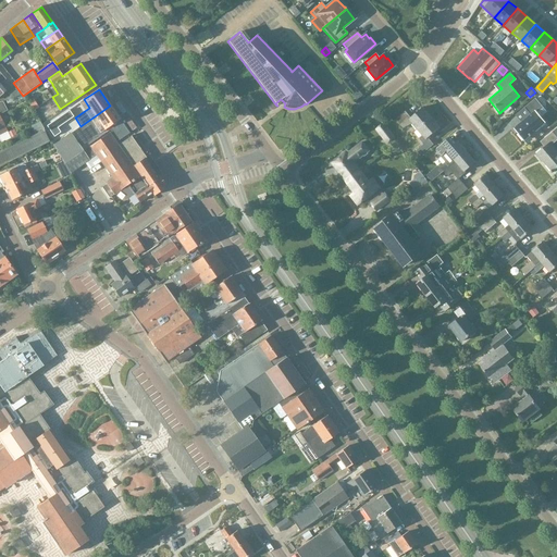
[(355,91),(351,95),(356,100),(362,96),(359,91),(357,94),(355,91)]
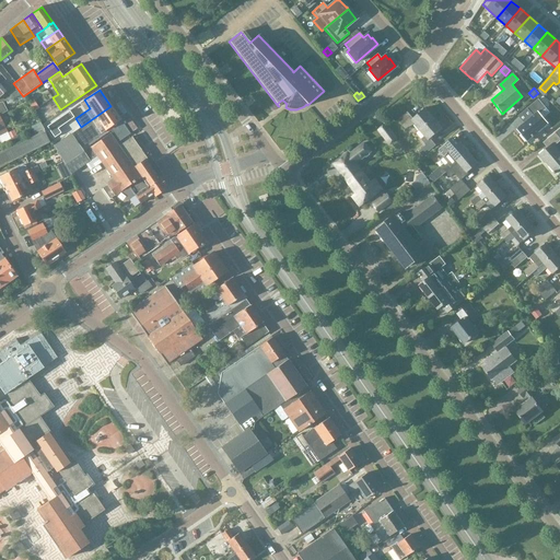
[(534,115),(516,129),(526,141),(548,124),(539,114),(546,108),(539,101),(538,98),(527,107),(528,109),(534,115)]
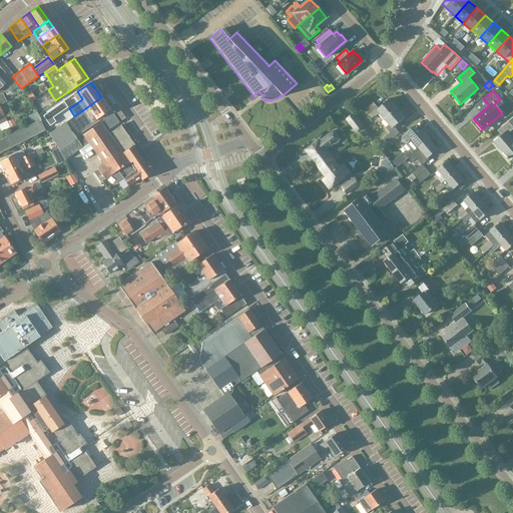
[(74,116),(65,122),(65,123),(73,135),(79,131),(80,133),(101,119),(109,129),(119,122),(110,109),(106,104),(104,101),(101,97),(74,116)]
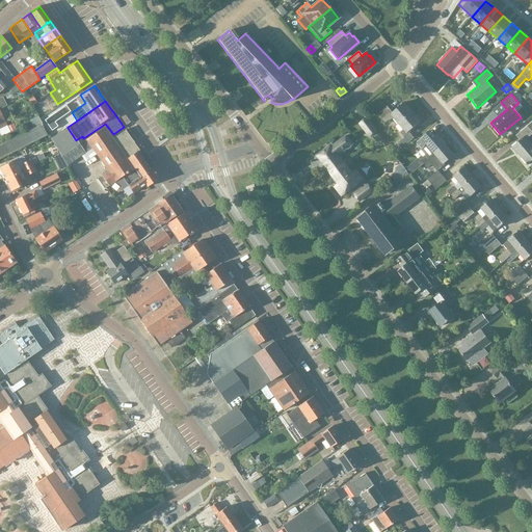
[(394,117),(398,123),(411,112),(403,102),(392,112),(387,106),(377,114),(384,123),(394,117)]
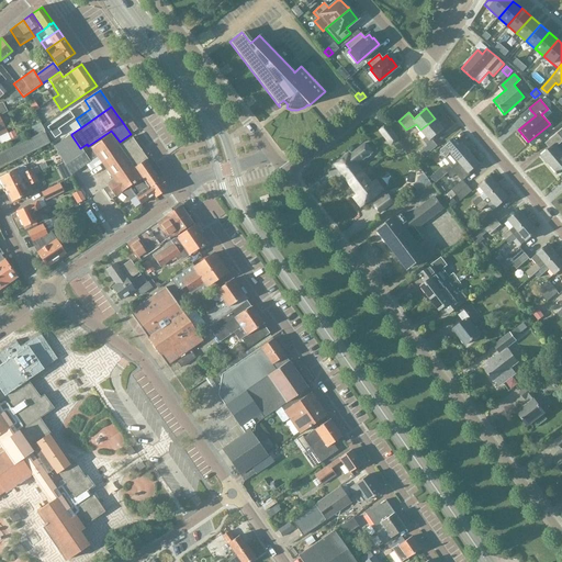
[(69,111),(65,114),(69,121),(74,117),(71,114),(69,111)]
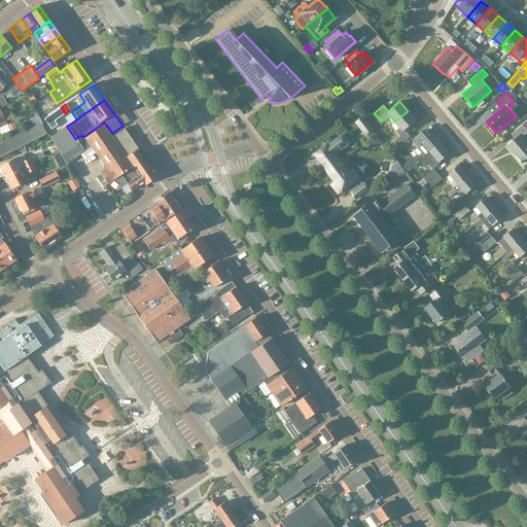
[(61,107),(57,110),(61,116),(65,113),(61,107)]
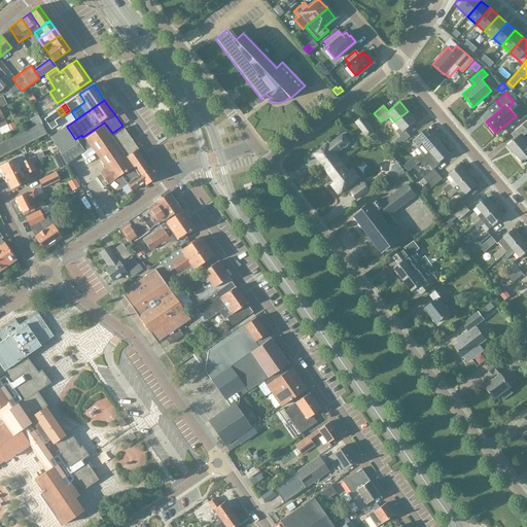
[(57,110),(53,113),(57,119),(61,116),(57,110)]
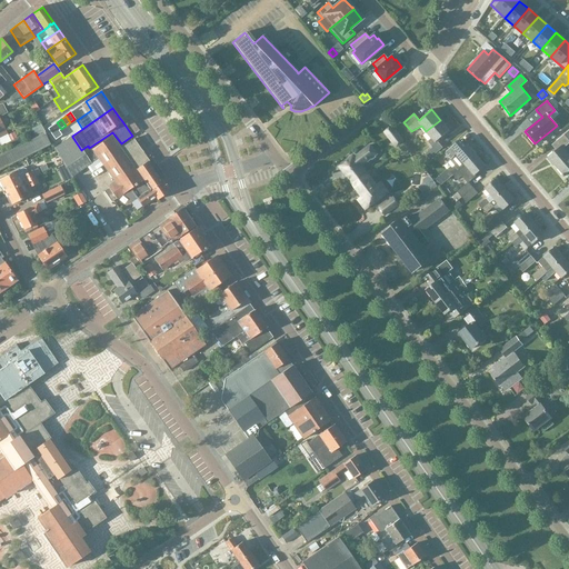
[(440,120),(426,131),(431,138),(427,140),(432,147),(425,153),(429,158),(442,148),(437,141),(449,130),(440,120)]
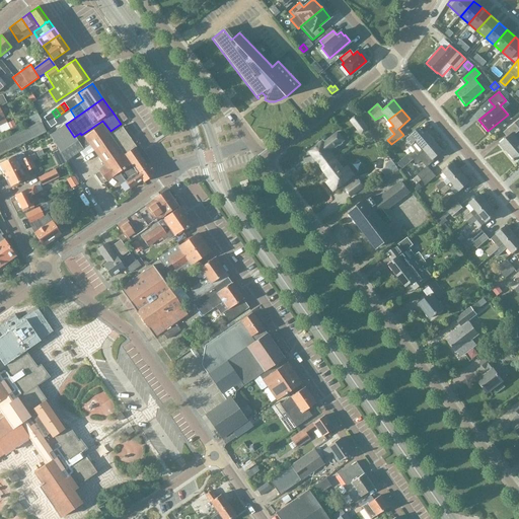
[(52,112),(48,115),(52,121),(54,119),(56,118),(52,112)]
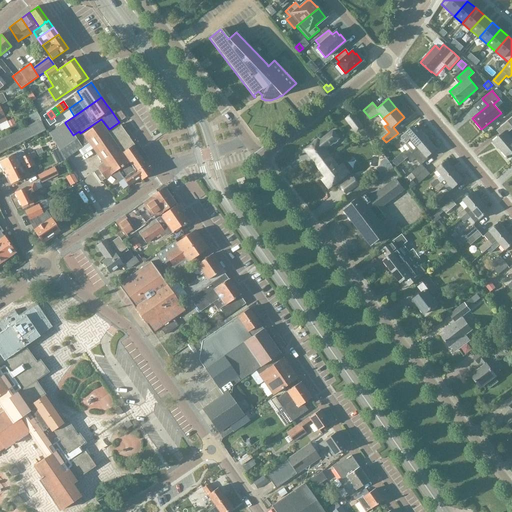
[(0,140),(0,152),(45,130),(40,121),(42,121),(37,113),(29,117),(33,125),(0,140)]
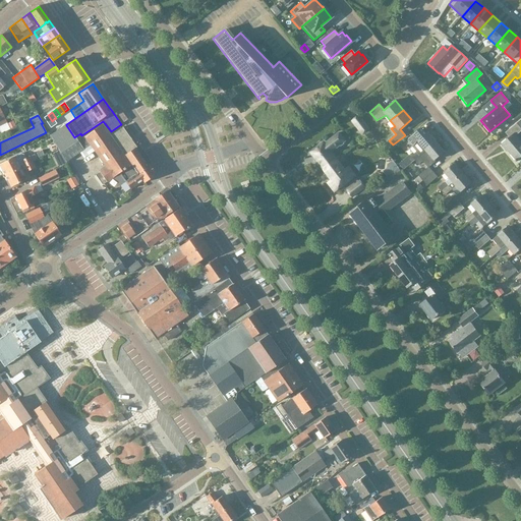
[(48,115),(44,118),(45,120),(48,123),(52,121),(48,115)]
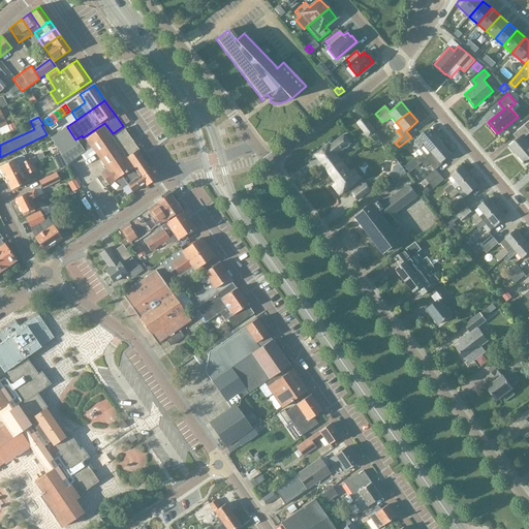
[(374,130),(364,118),(358,122),(367,135),(374,130)]
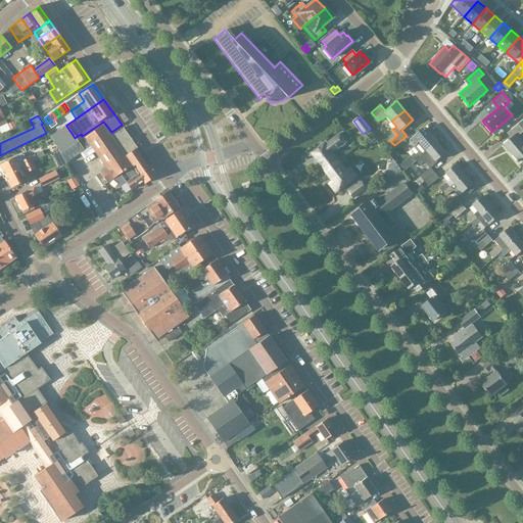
[(522,141),(518,136),(522,131),(522,119),(507,133),(511,138),(503,145),(509,152),(510,151),(518,161),(522,156),(522,141)]
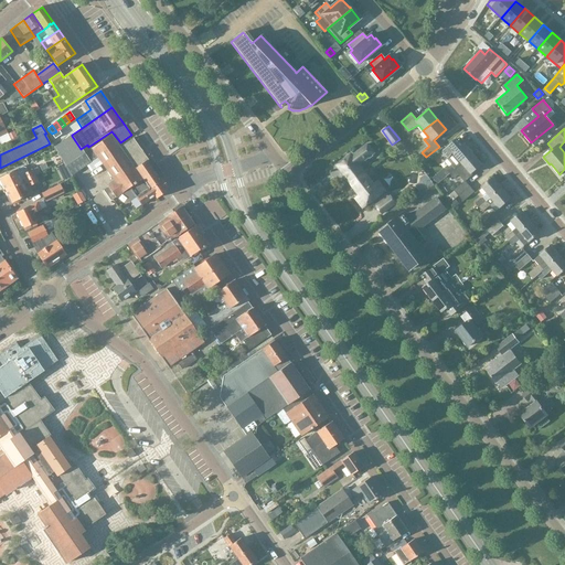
[(56,131),(52,134),(54,138),(61,134),(59,129),(56,131)]
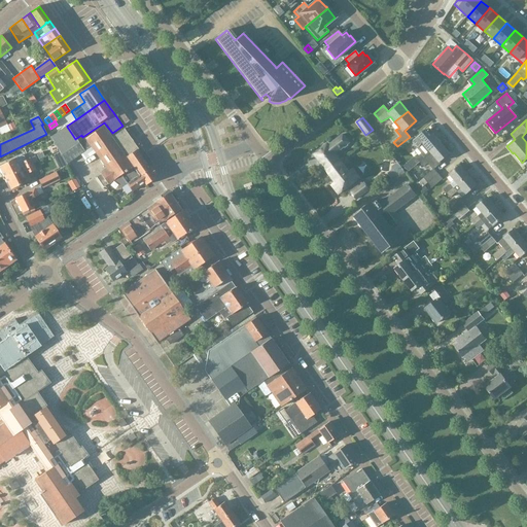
[(67,127),(50,138),(66,164),(92,146),(106,169),(137,148),(132,140),(124,128),(110,137),(109,135),(103,126),(85,138),(78,143),(75,139),(67,127)]
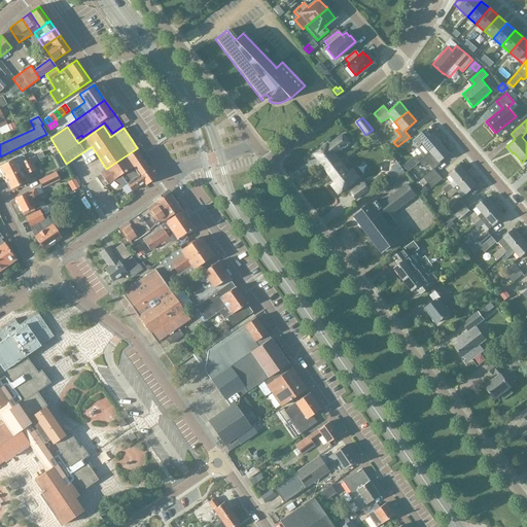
[(425,130),(409,144),(414,150),(417,148),(422,154),(417,159),(419,162),(419,163),(441,144),(432,134),(431,136),(425,130)]
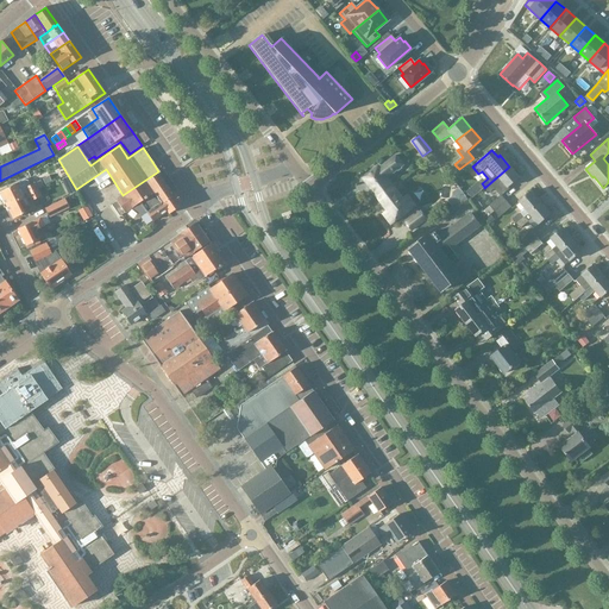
[(402,199),(394,188),(385,177),(402,164),(396,157),(380,169),(378,167),(363,179),(387,211),(383,213),(391,224),(402,215),(407,221),(405,223),(410,231),(426,219),(420,212),(419,212),(407,195),(402,199)]
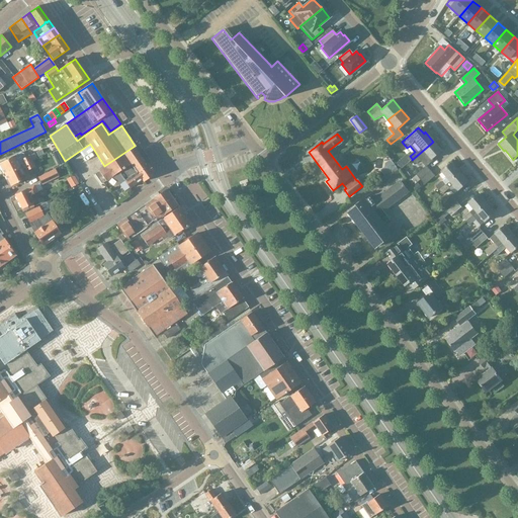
[(433,142),(412,160),(416,164),(420,160),(423,160),(427,165),(432,160),(431,159),(441,151),(433,142)]
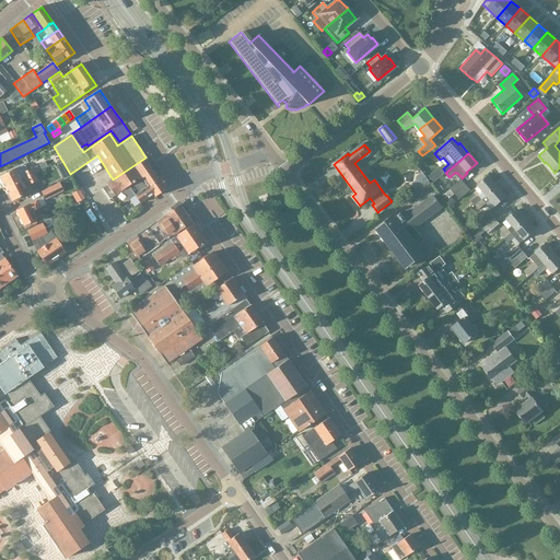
[(106,185),(102,188),(109,199),(114,196),(128,186),(135,195),(133,196),(135,196),(129,200),(133,207),(139,202),(152,194),(154,196),(164,189),(163,187),(165,185),(146,158),(113,179),(106,184),(106,185)]
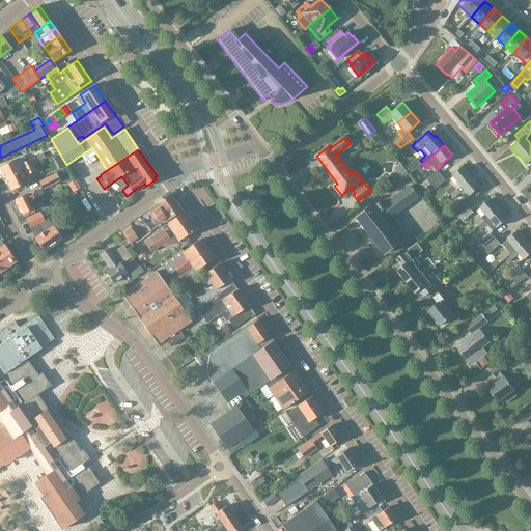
[(0,167),(0,168),(5,179),(32,166),(32,165),(30,160),(26,162),(24,158),(22,157),(16,160),(0,167)]
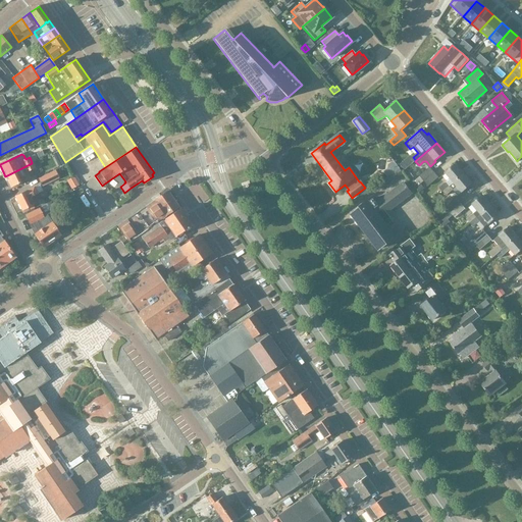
[(415,160),(413,157),(411,155),(400,164),(405,170),(415,161),(415,160)]
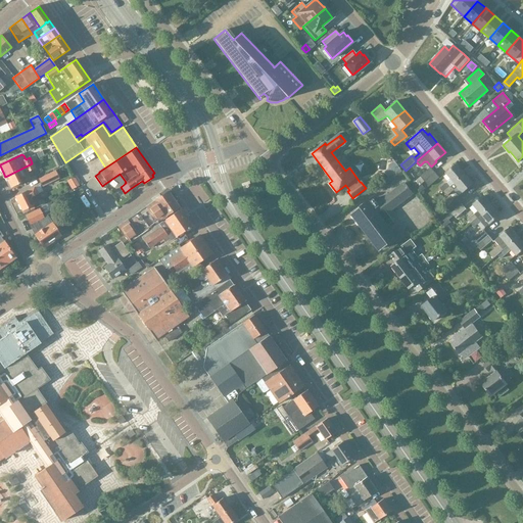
[(32,163),(5,177),(11,188),(27,180),(30,179),(27,173),(35,169),(34,168),(38,165),(36,160),(32,162),(32,163)]
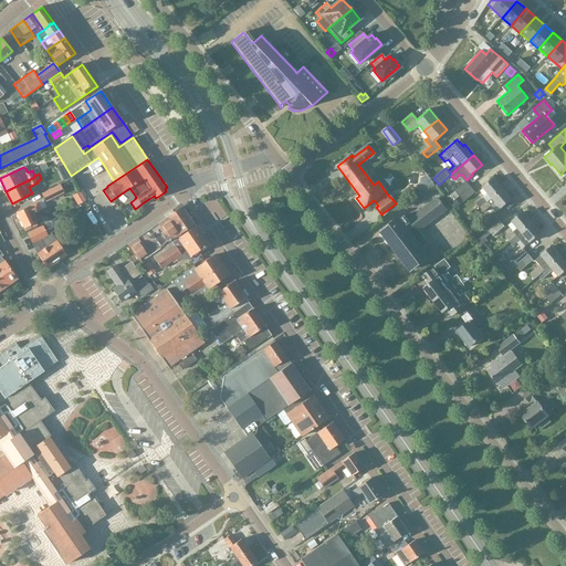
[(477,203),(480,208),(502,188),(493,178),(482,188),(488,194),(477,203)]
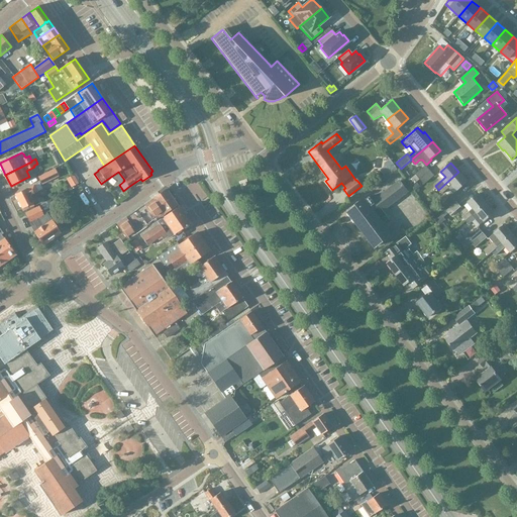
[(417,177),(419,179),(430,170),(425,166),(415,175),(417,177)]
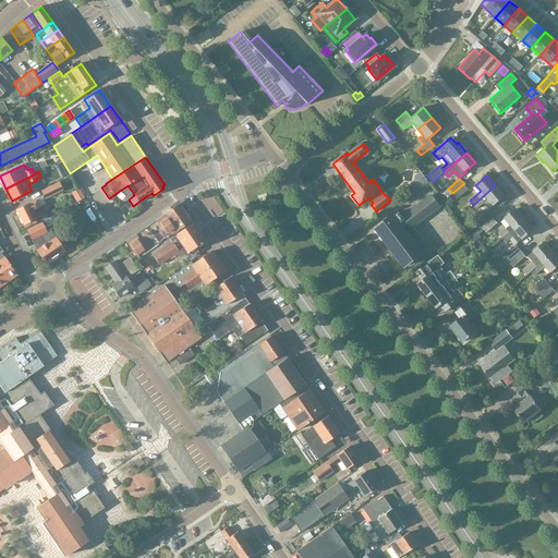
[(409,194),(412,199),(431,185),(427,180),(409,194)]
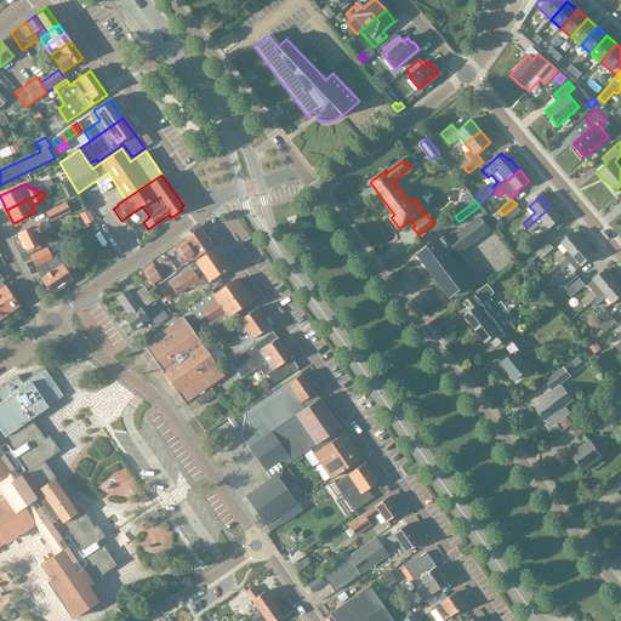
[(45,212),(50,222),(70,212),(66,203),(45,212)]
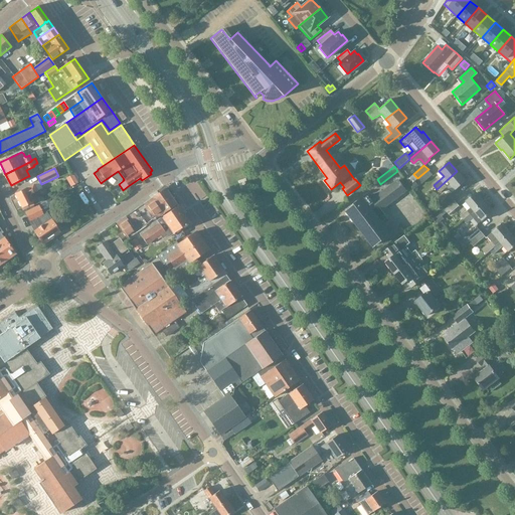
[(428,169),(417,178),(422,184),(433,175),(428,169)]
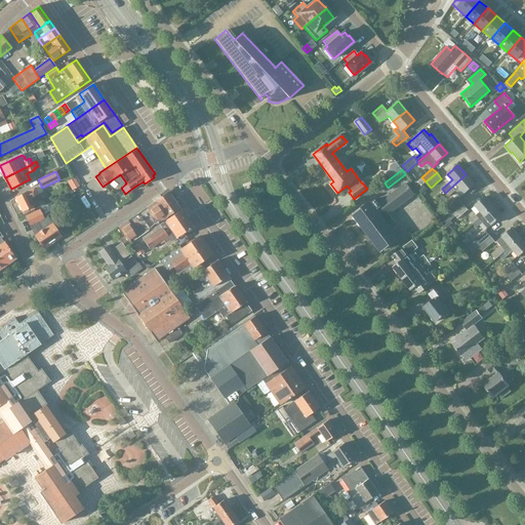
[(466,174),(445,193),(448,197),(455,191),(460,197),(463,194),(474,185),(466,174)]
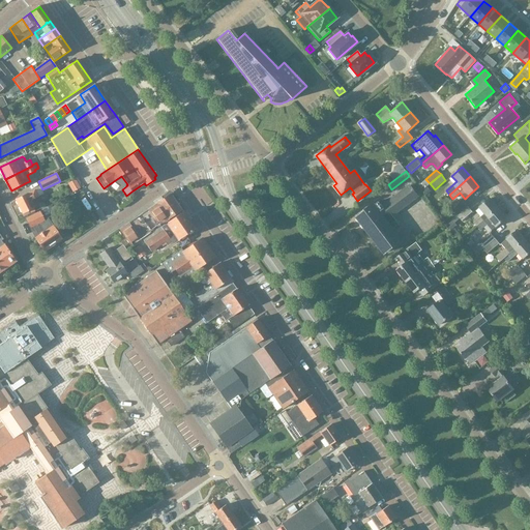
[(419,187),(424,183),(419,178),(414,182),(419,187)]
